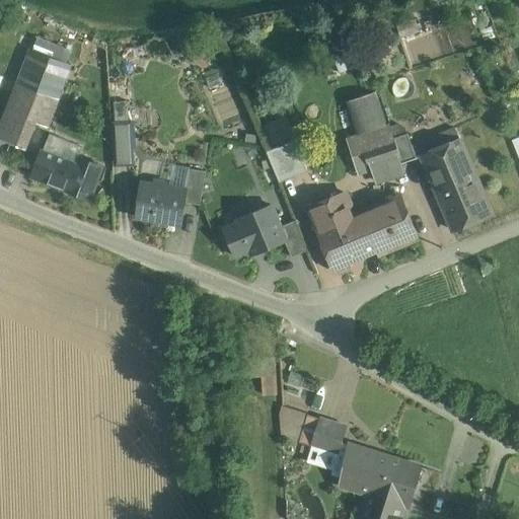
[(71,52),(38,39),(33,50),(66,63),(71,52)]
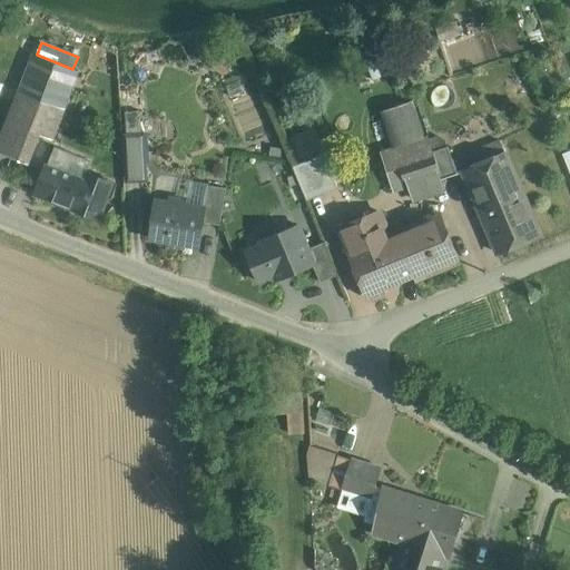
[(36,55),(0,145),(0,150),(28,161),(49,106),(62,110),(77,71),(72,69),(37,55),(36,55)]
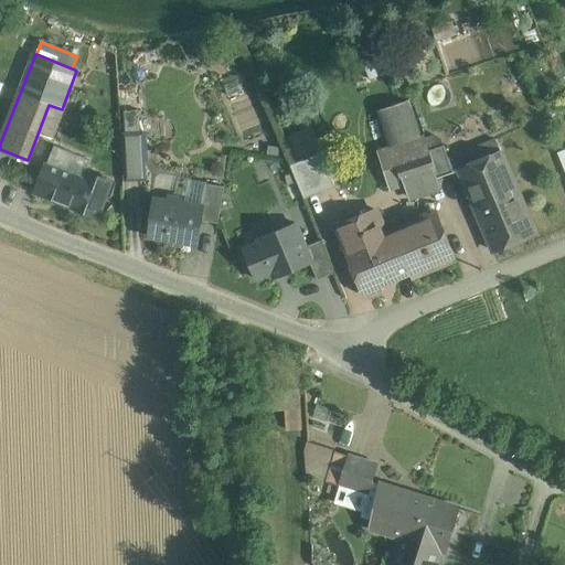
[(138,98),(123,99),(125,124),(140,123),(138,98)]
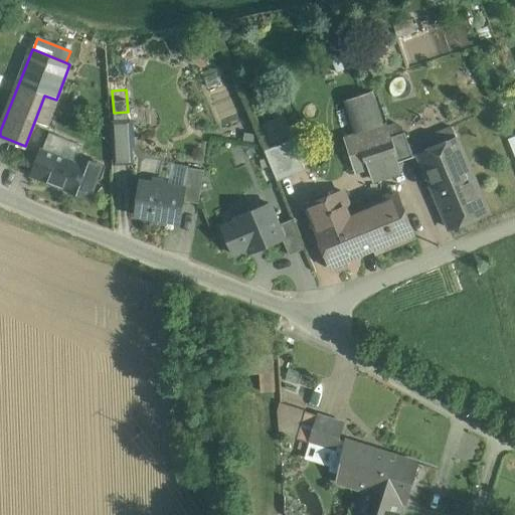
[(273,141),(293,133),(286,113),(266,120),(273,141)]
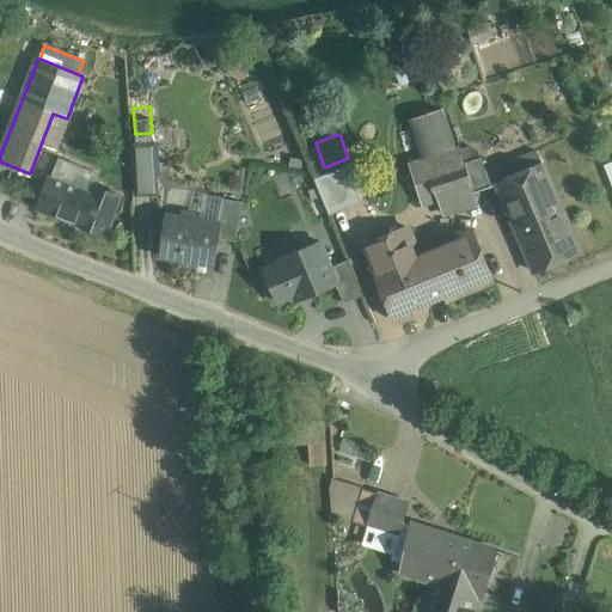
[(136,191),(154,191),(152,145),(135,145),(136,191)]
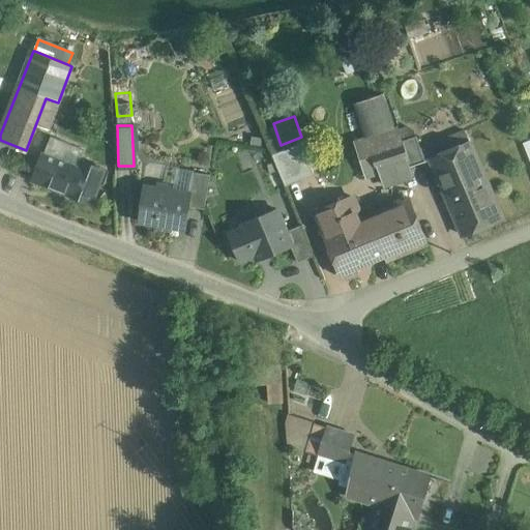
[(502,218),(465,131),(444,140),(449,152),(432,159),(464,235),(502,218)]
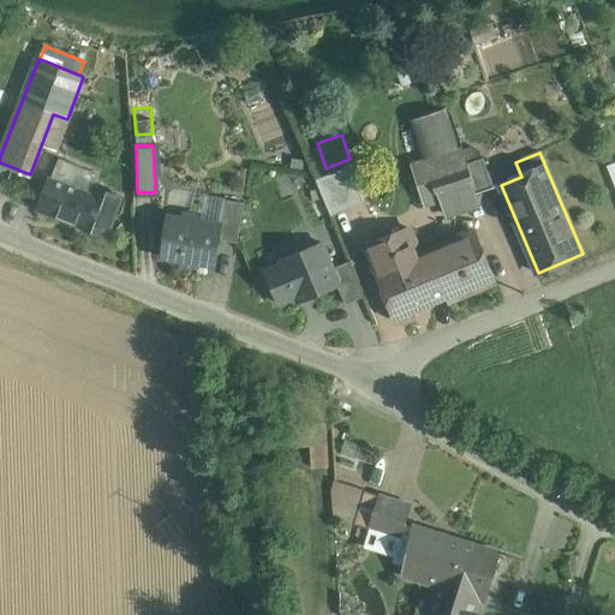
[(483,159),(466,163),(475,187),(475,189),(476,193),(494,189),(483,159)]
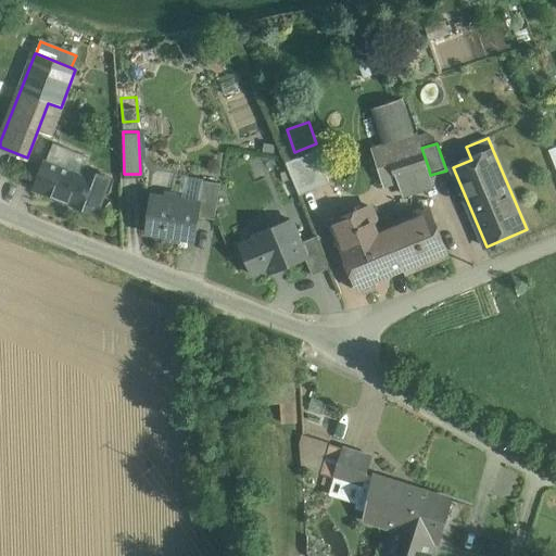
[(421,148),(389,159),(395,180),(429,171),(429,169),(421,148)]
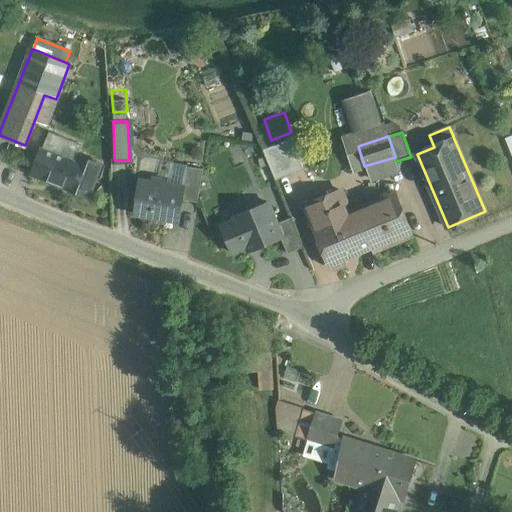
[(291,138),(263,150),(276,180),(304,169),(291,138)]
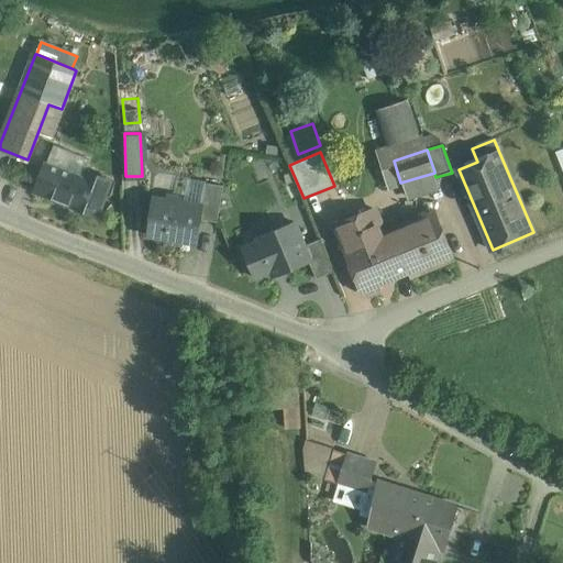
[(394,161),(381,165),(388,187),(400,183),(394,161)]
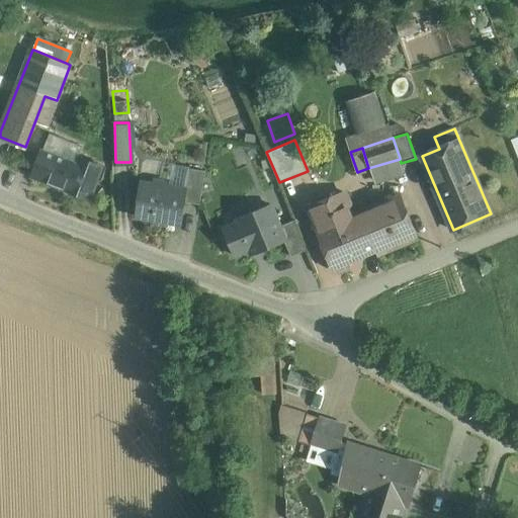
[(77,162),(42,149),(32,175),(90,197),(101,166),(79,157),(77,162)]
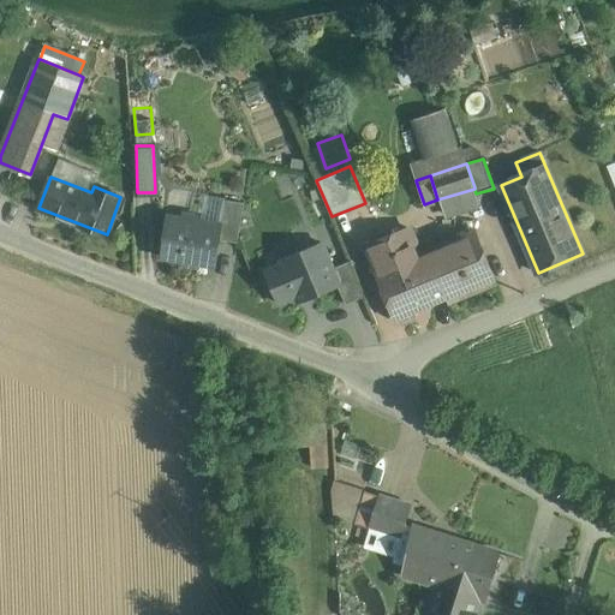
[(244,203),(224,199),(219,225),(221,225),(219,240),(238,243),(244,203)]
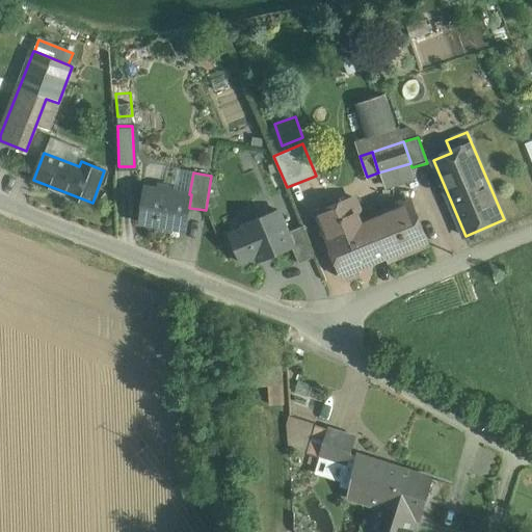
[(160,186),(159,189),(147,187),(140,221),(158,224),(158,228),(170,230),(171,227),(185,230),(189,208),(191,194),(189,194),(174,191),(174,188),(160,186)]
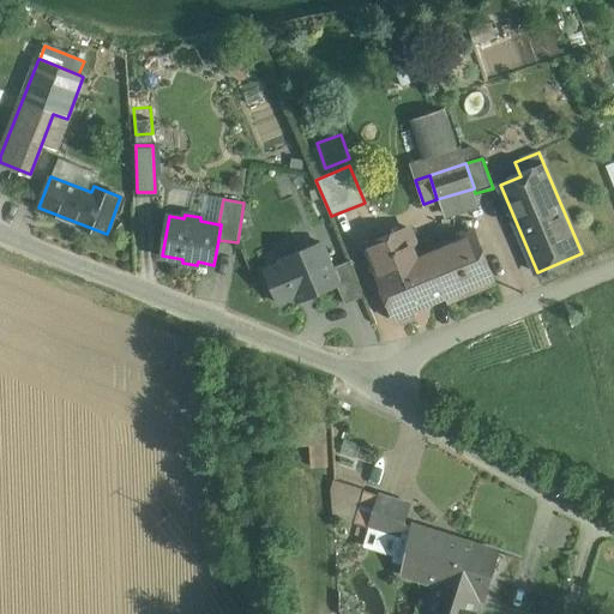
[(408,228),(365,246),(395,317),(396,317),(401,320),(411,315),(413,309),(447,295),(428,250),(419,253),(408,228)]
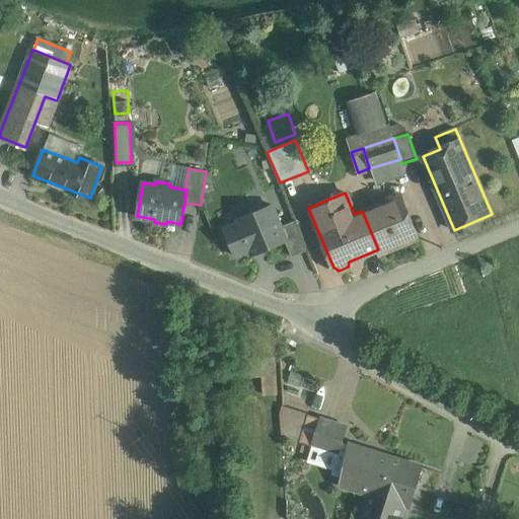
[(400,196),(362,211),(378,249),(379,253),(418,237),(400,196)]
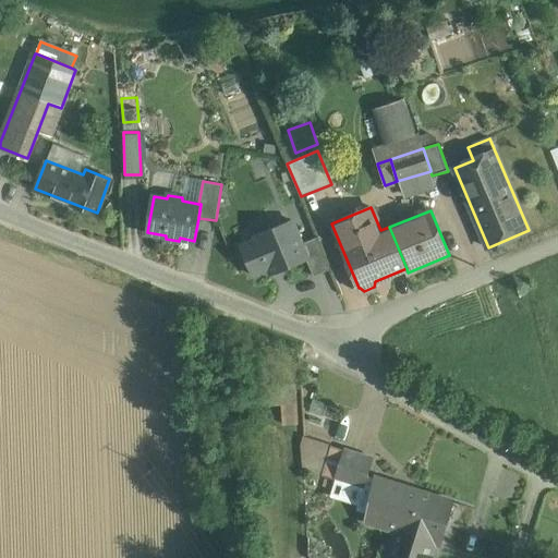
[(292,220),(256,234),(257,240),(241,246),(253,275),(278,265),(280,270),(307,259),(308,259),(302,243),(292,220)]
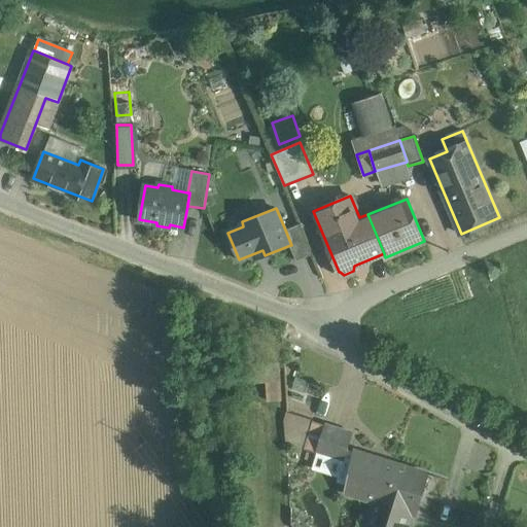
[(311,254),(299,224),(285,230),(291,245),(290,245),(296,260),(311,254)]
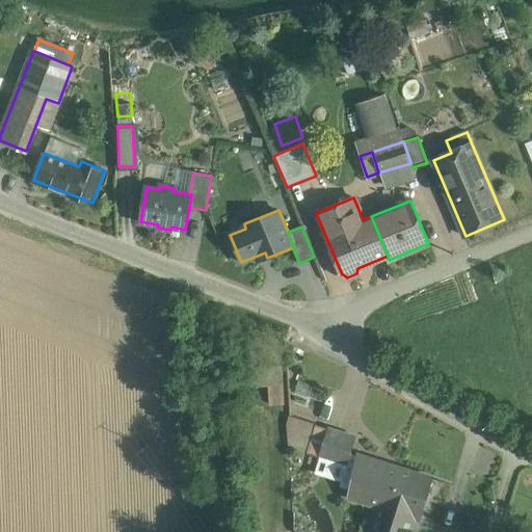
[(242,368),(243,387),(268,384),(269,404),(284,403),(282,366),(242,368)]
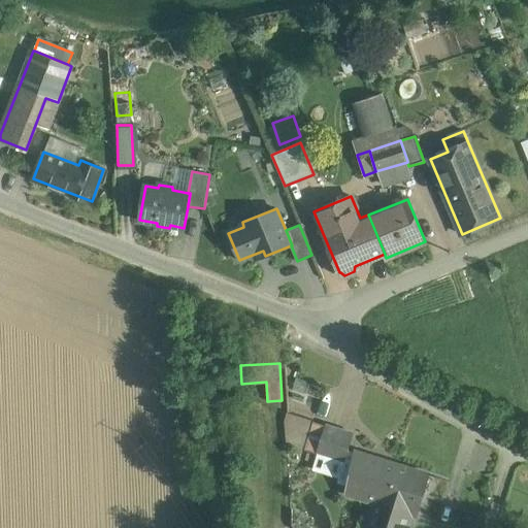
[(326,427),(314,423),(305,448),(318,452),(326,427)]
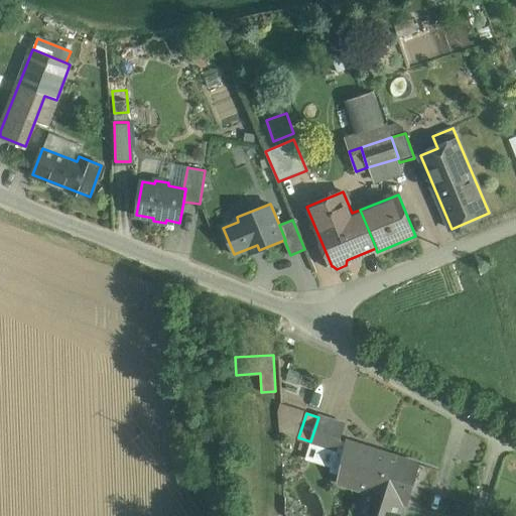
[(345,423),(319,415),(318,417),(310,441),(310,442),(336,450),(345,423)]
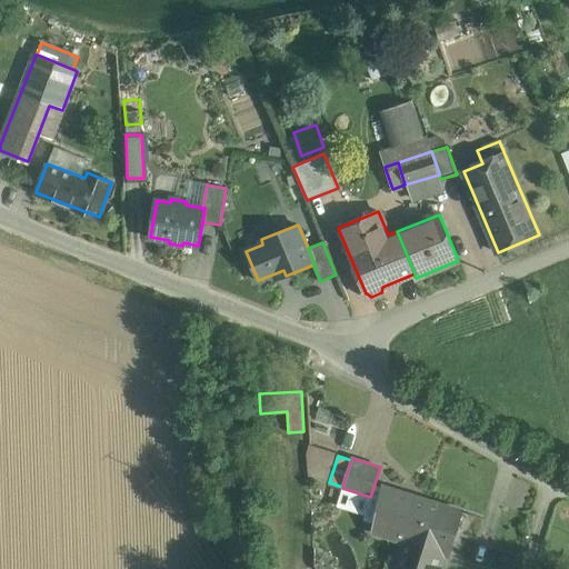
[(428,500),(382,486),(372,530),(403,540),(415,542),(428,500)]
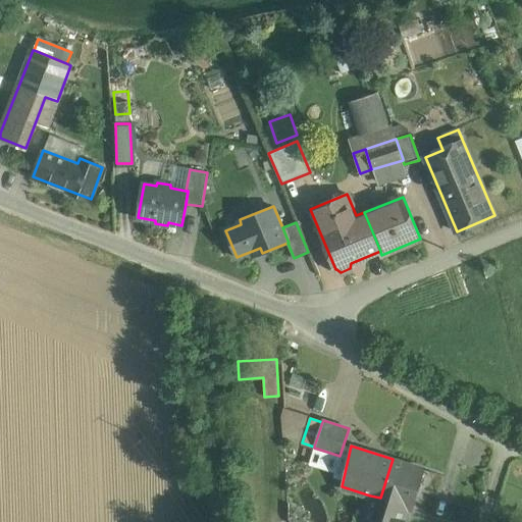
[(424,469),(393,459),(380,498),(408,507),(412,509),(424,469)]
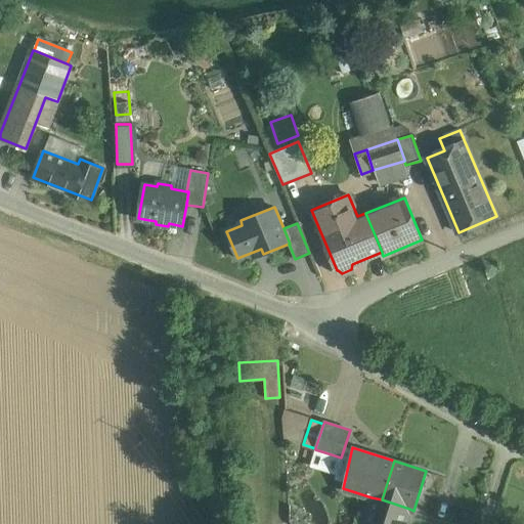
[(404,523),(409,509),(382,499),(372,497),(363,523),(404,523)]
